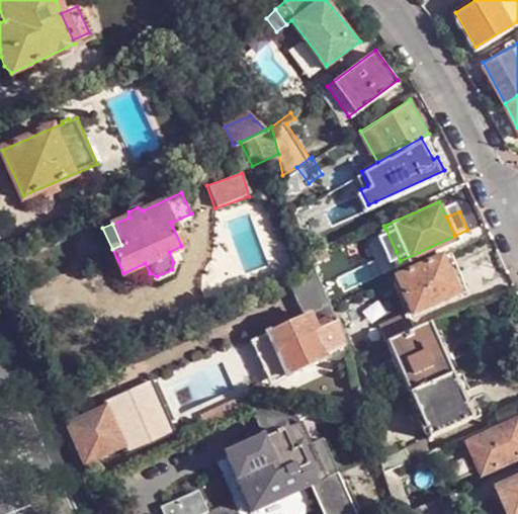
[(314,248),(318,256),(328,251),(324,243),(314,248)]
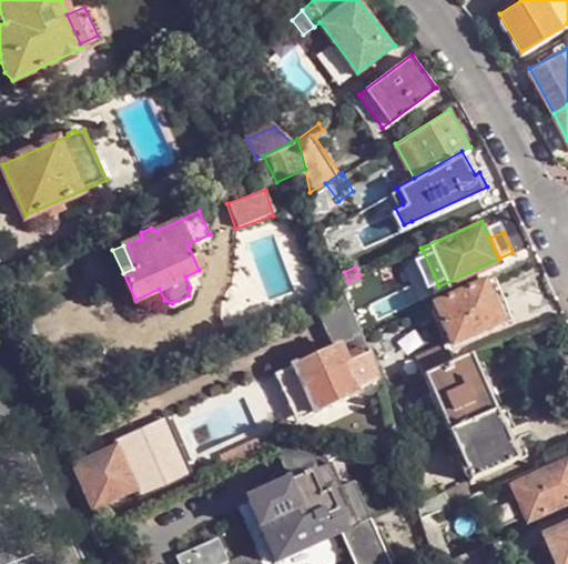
[(495,272),(485,277),(503,319),(514,314),(495,272)]
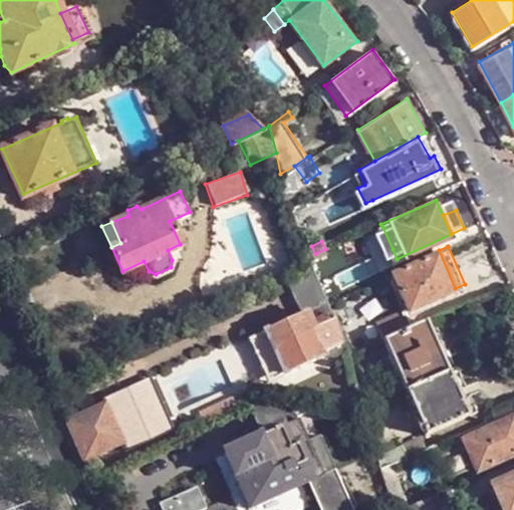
[(394,270),(410,308),(455,288),(439,250),(394,270)]
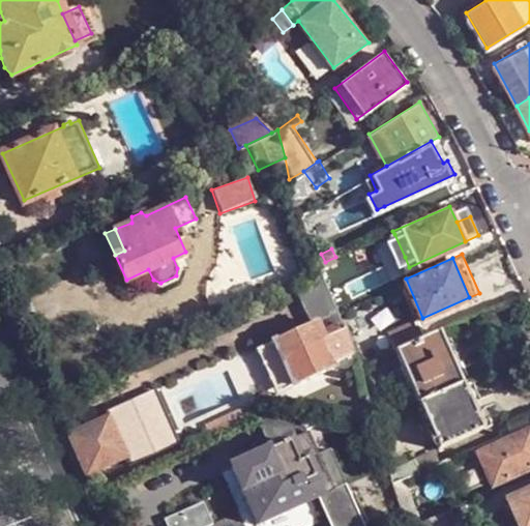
[(281,354),(294,382),(336,364),(334,360),(355,351),(339,309),(326,276),(292,292),(305,322),(273,337),(281,354)]
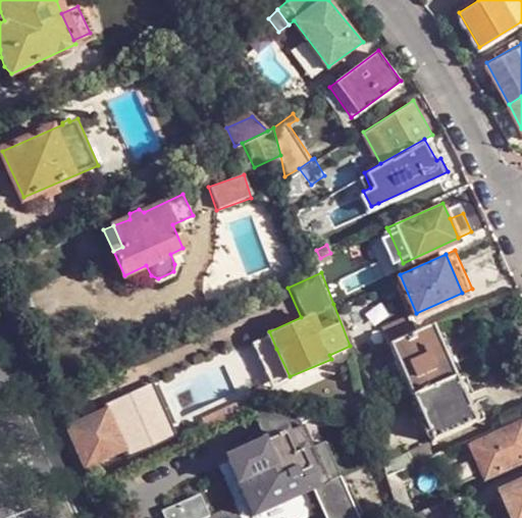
[(410,312),(382,324),(390,342),(417,328),(410,312)]
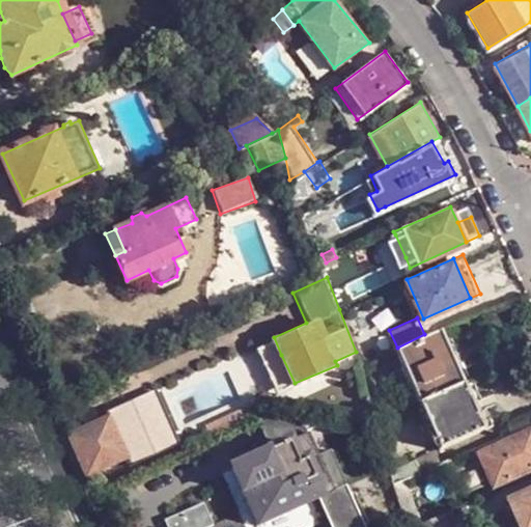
[(420,399),(464,380),(440,328),(424,334),(397,348),(420,399)]
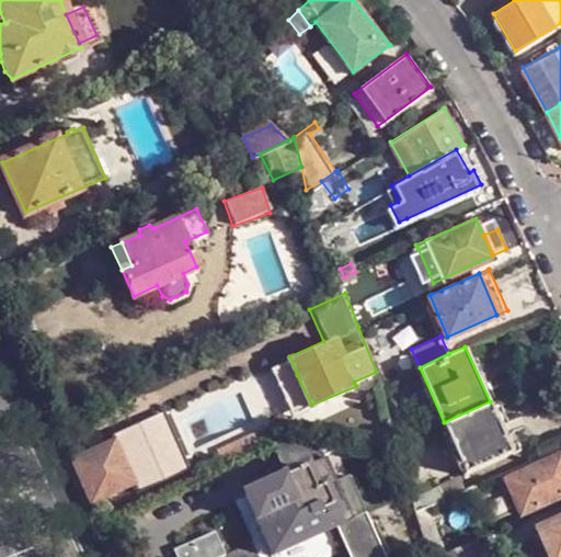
[(512,450),(490,401),(444,422),(465,470),(512,450)]
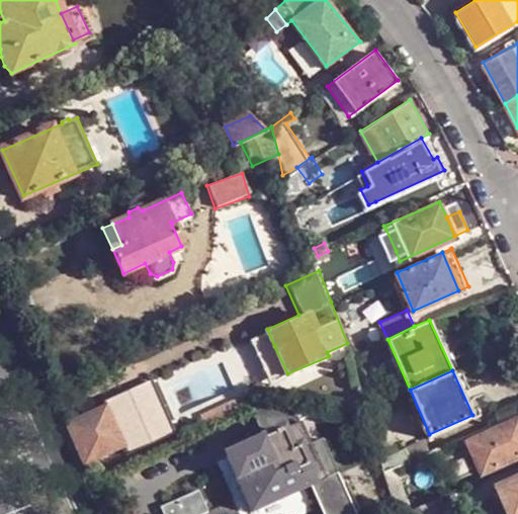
[(240,391),(199,410),(205,423),(245,404),(240,391)]
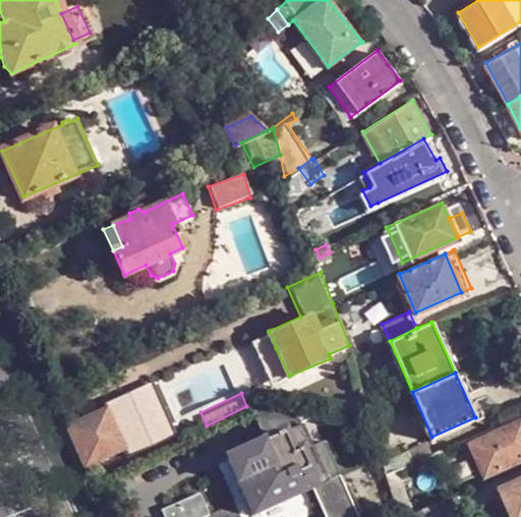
[(68,422),(87,463),(145,435),(127,395),(68,422)]
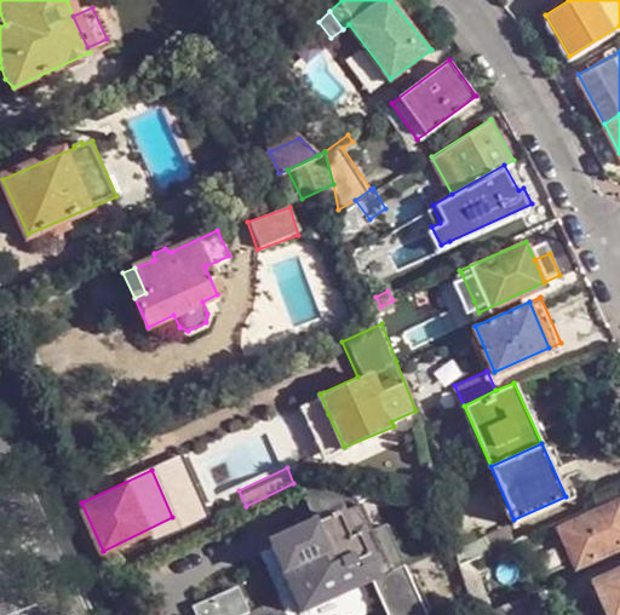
[(320,521),(270,542),(299,609),(371,576),(403,562),(384,519),(371,526),(348,480),(311,476),(302,480),(320,521)]
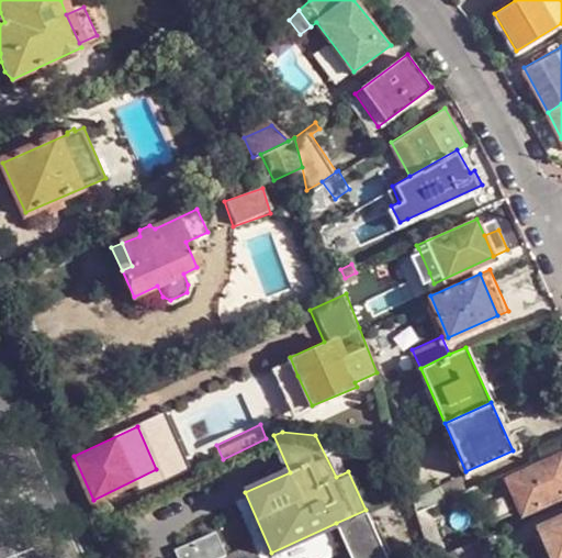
[(398,444),(402,457),(414,453),(411,439),(398,444)]
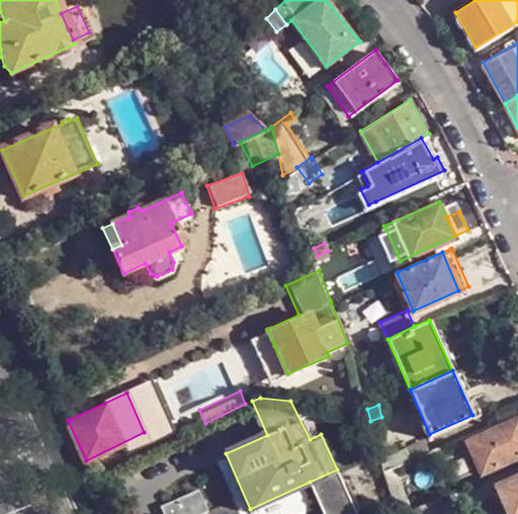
[(517,452),(517,414),(466,437),(475,455),(480,453),(485,467),(517,452)]
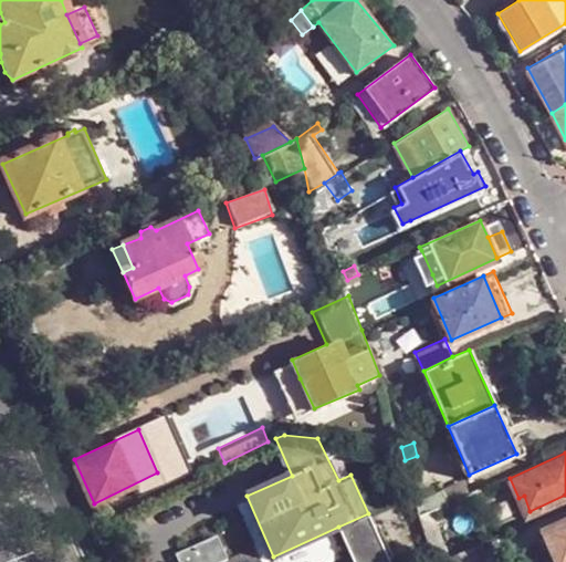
[(448,493),(444,486),(416,499),(418,508),(448,493)]
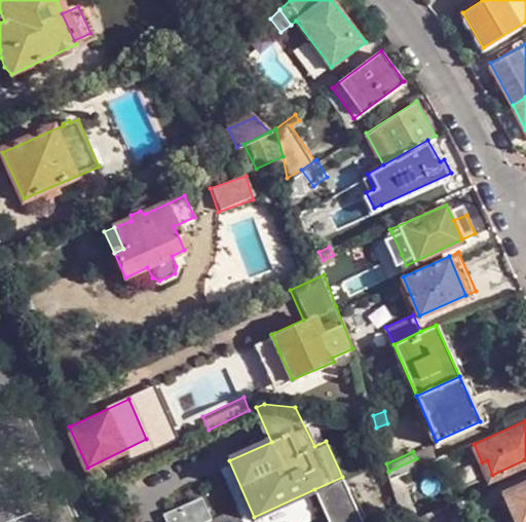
[(416,458),(388,472),(390,476),(401,472),(418,463),(416,458)]
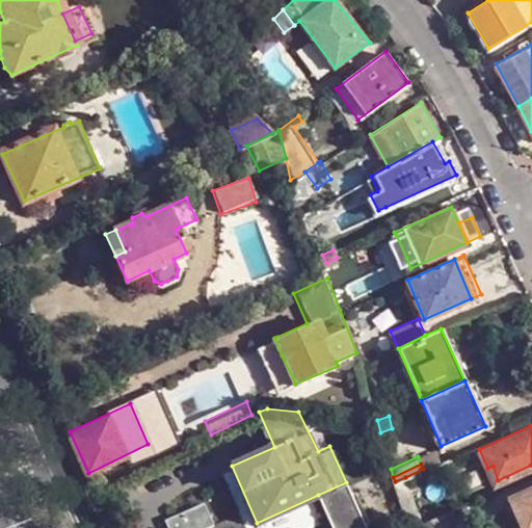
[(321,502),(349,489),(346,482),(318,495),(321,502)]
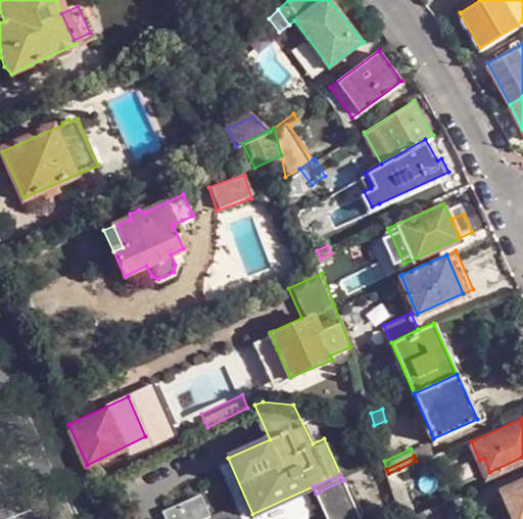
[(521,518),(522,518),(522,478),(501,488),(513,518),(521,518)]
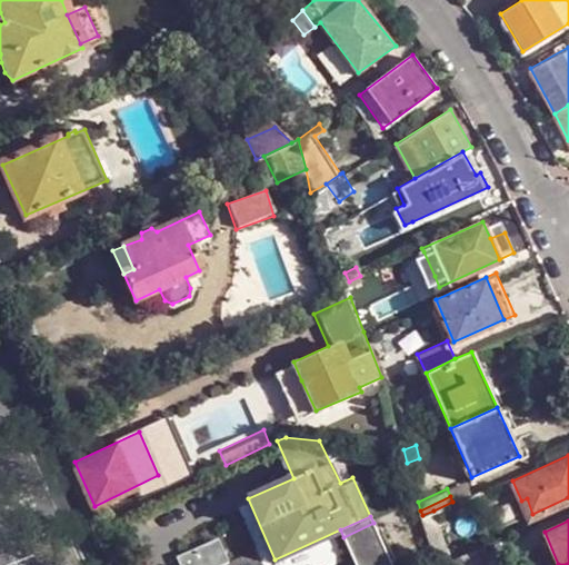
[(373,523),(343,537),(356,564),(373,564),(389,557),(373,523)]
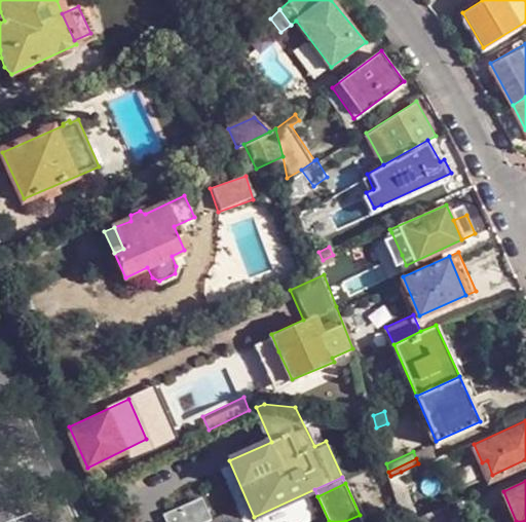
[(200,494),(160,513),(164,521),(199,521),(211,517),(200,494)]
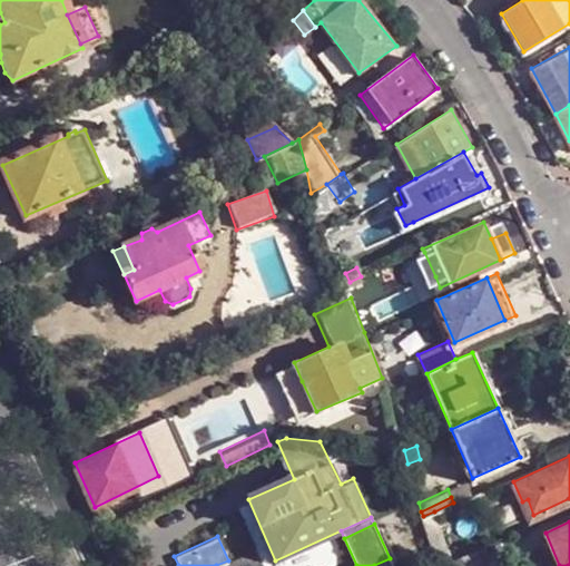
[(482,565),(474,547),(450,559),(452,565),(482,565)]
